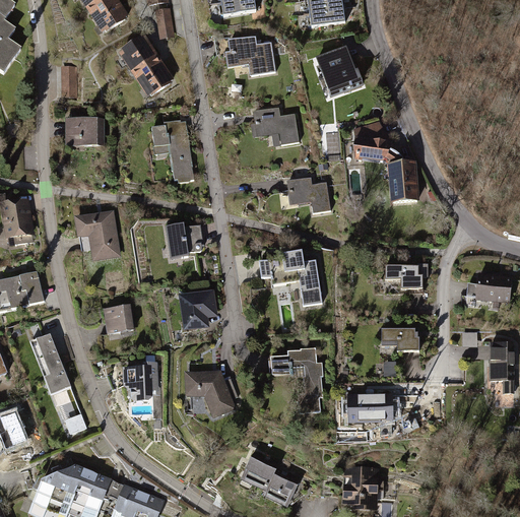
[(0,0),(0,16),(4,19),(15,3),(10,0),(0,0)]
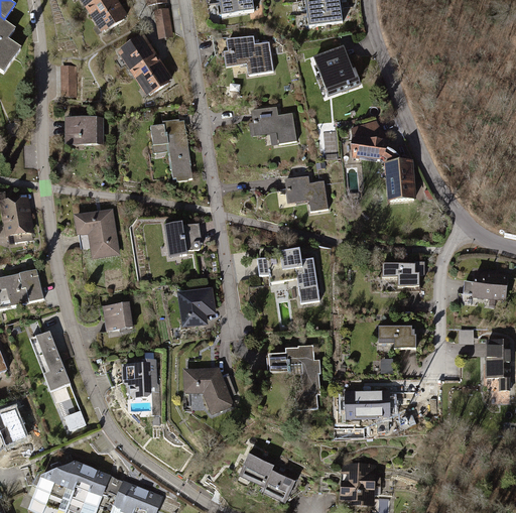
[(91,12),(93,11),(109,0),(95,0),(89,4),(87,6),(91,12)]
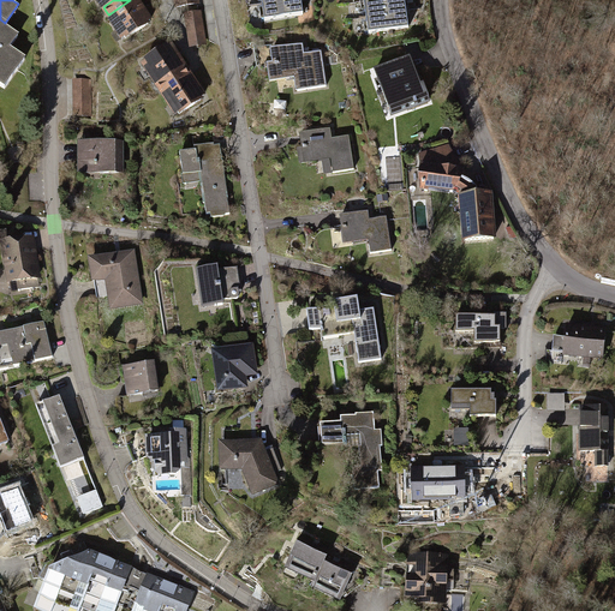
[(130,0),(111,13),(118,24),(118,23),(126,35),(148,21),(143,13),(147,11),(141,3),(138,5),(135,0),(130,0)]
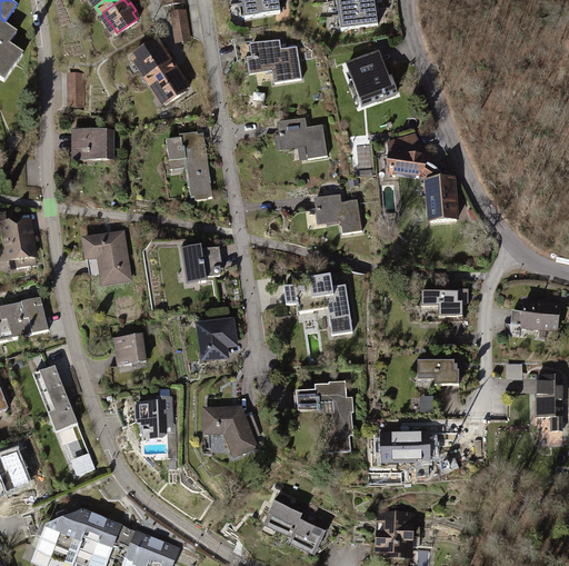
[(242,0),(245,16),(280,11),(278,0),(242,0)]
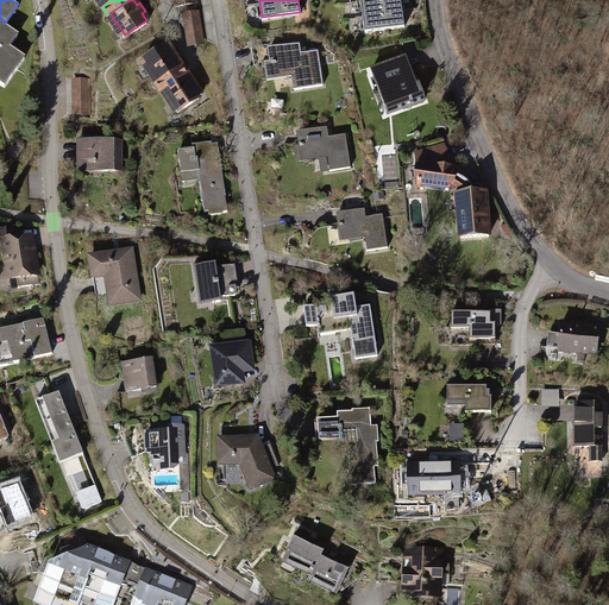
[(360,0),(363,14),(402,8),(401,0),(360,0)]
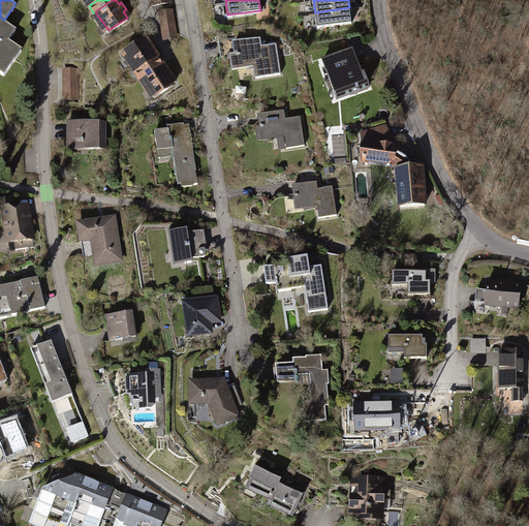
[(349,7),(315,12),(317,26),(351,21),(349,7)]
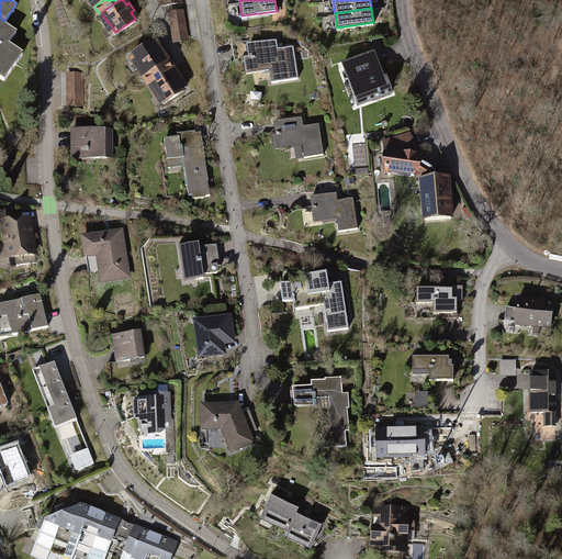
[(187,37),(182,10),(171,11),(176,38),(187,37)]
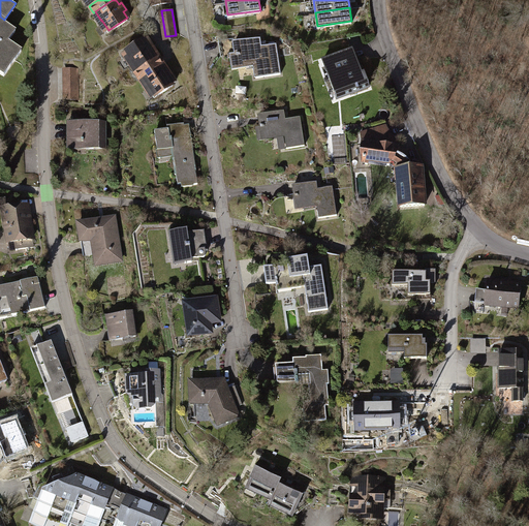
[(0,17),(0,70),(4,73),(22,49),(8,39),(16,28),(4,20),(0,17)]
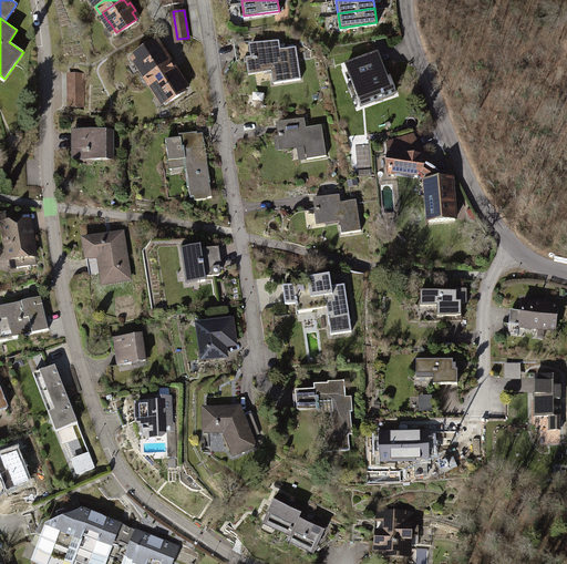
[(313,42),(307,38),(303,42),(310,48),(313,42)]
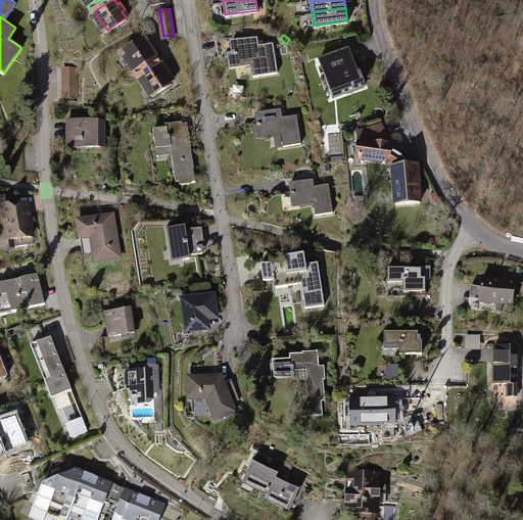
[(278,71),(274,41),(264,43),(263,40),(258,41),(257,36),(231,39),(233,53),(229,53),(231,64),(251,61),(253,75),(278,71)]
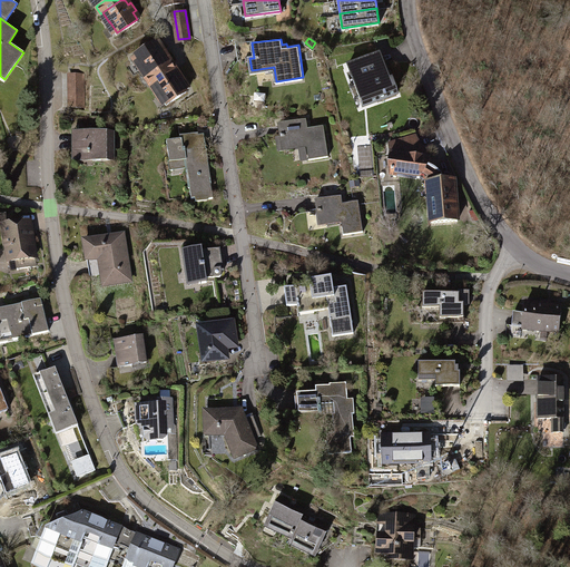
[(148,75),(169,61),(168,60),(170,59),(165,49),(163,51),(156,40),(135,55),(148,75)]
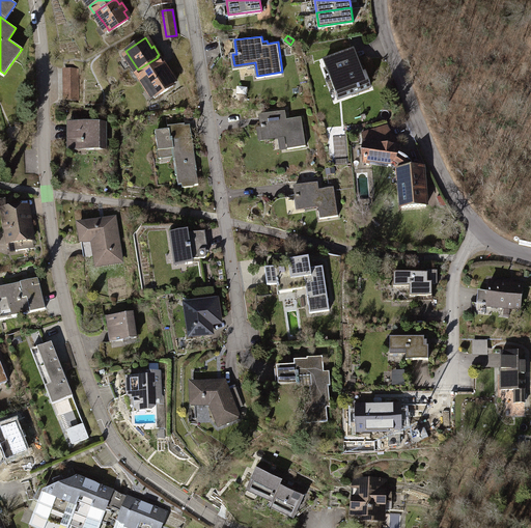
[(360,73),(351,48),(325,58),(339,95),(370,84),(365,71),(360,73)]
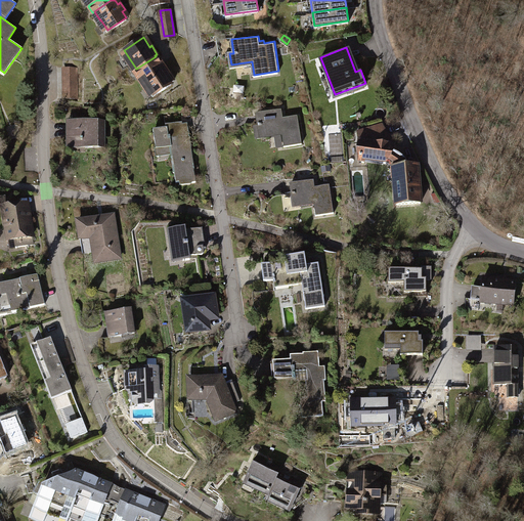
[(140,75),(160,62),(156,56),(136,69),(134,71),(138,77),(140,75)]
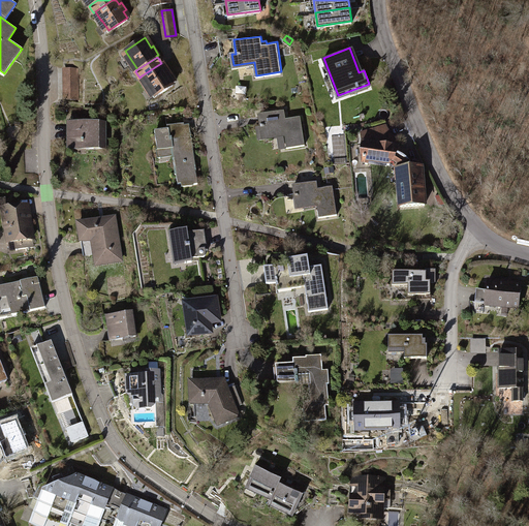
[(161,63),(142,75),(148,85),(148,84),(153,92),(152,92),(154,95),(174,83),(165,69),(167,68),(164,62),(161,64),(161,63)]
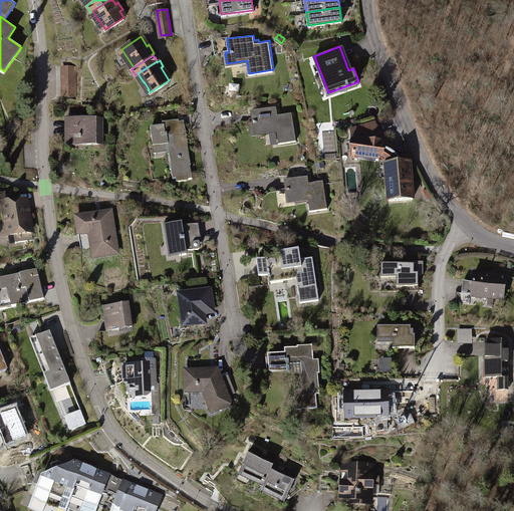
[(61,64),(62,92),(77,92),(76,63),(61,64)]
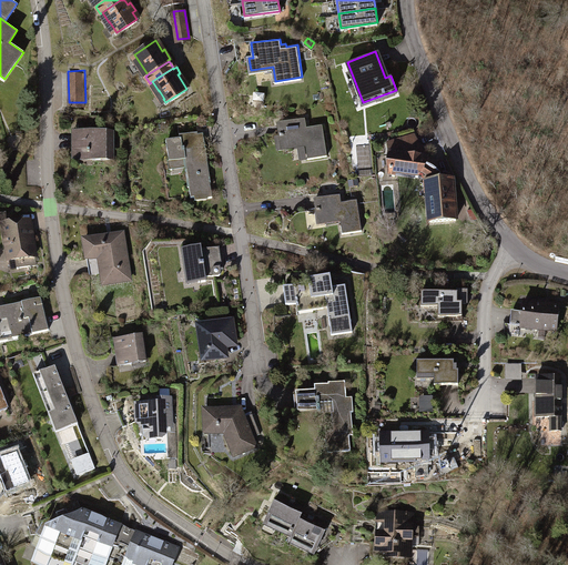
[(327,153),(323,123),(312,124),(312,128),(307,129),(305,117),(277,120),(280,134),(276,135),(279,147),(307,142),(308,148),(306,149),(307,157),(327,153)]
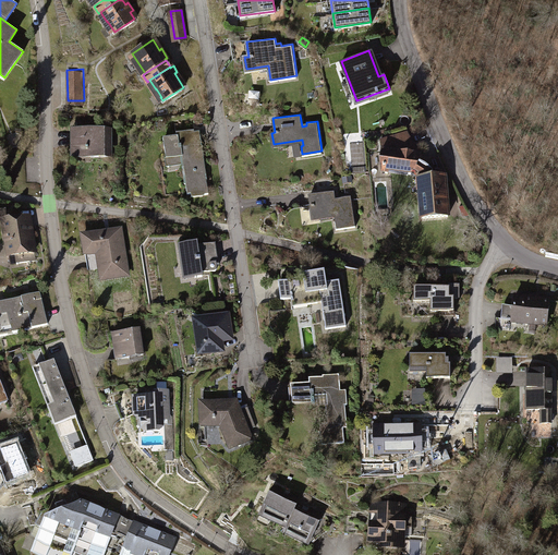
[(104,127),(71,128),(71,149),(91,148),(91,155),(111,154),(111,127),(110,127),(110,121),(104,121),(104,127)]
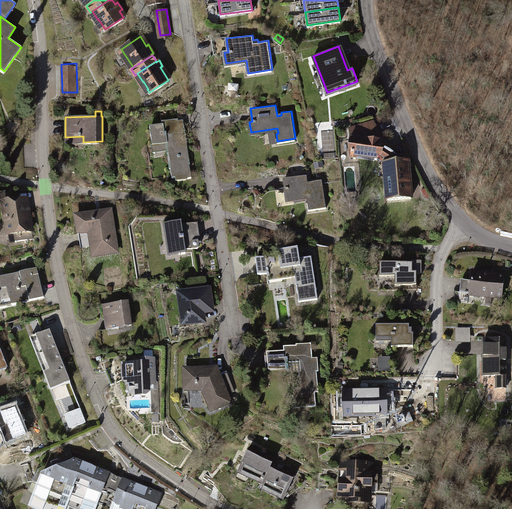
[(181,137),(178,117),(162,119),(162,123),(150,125),(153,144),(167,141),(172,176),(176,175),(176,178),(191,175),(185,136),(181,137)]
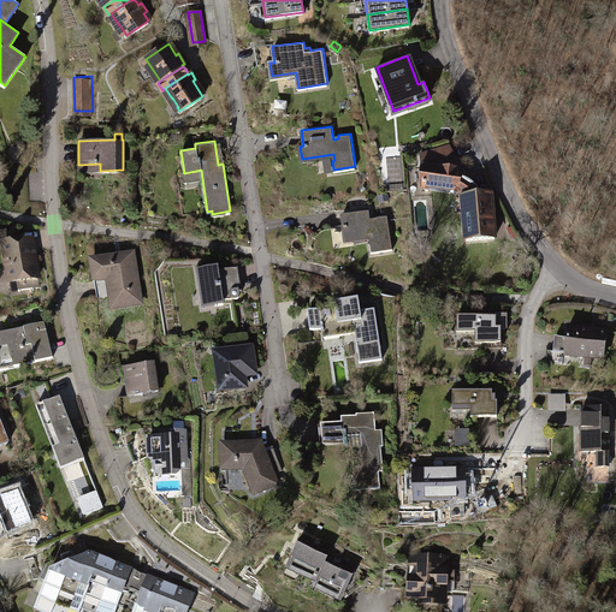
[(463,173),(449,142),(420,150),(424,188),(428,188),(430,185),(455,189),(460,192),(461,208),(465,208),(467,237),(493,235),(491,192),(479,194),(475,186),(461,177),(463,173)]
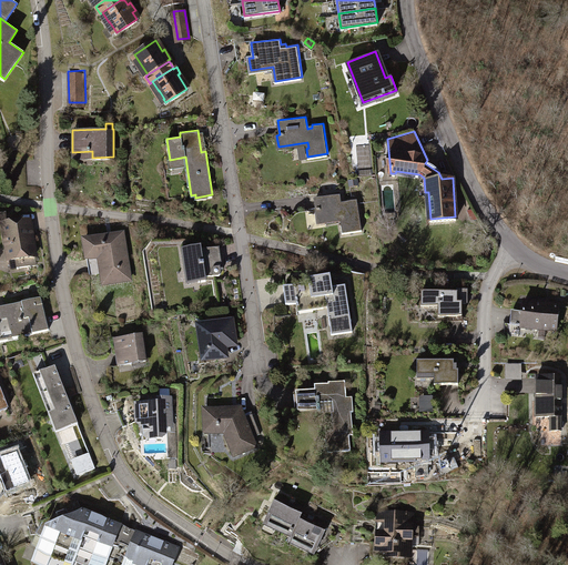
[(342,203),(341,192),(315,195),(317,210),(316,211),(317,222),(326,221),(326,220),(343,218),(343,222),(341,223),(342,231),(362,229),(357,198),(346,199),(346,202),(342,203)]
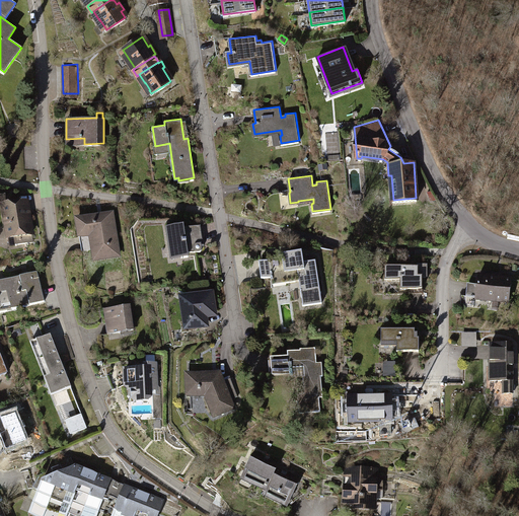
[(26,199),(3,203),(8,235),(14,234),(15,242),(33,239),(26,199)]
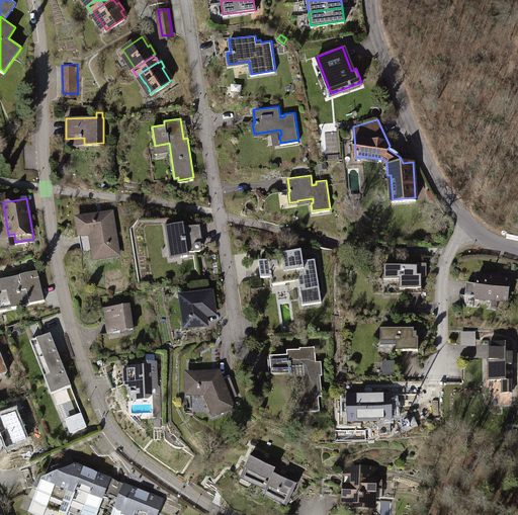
[(111,210),(76,217),(79,234),(90,232),(94,256),(118,252),(111,210)]
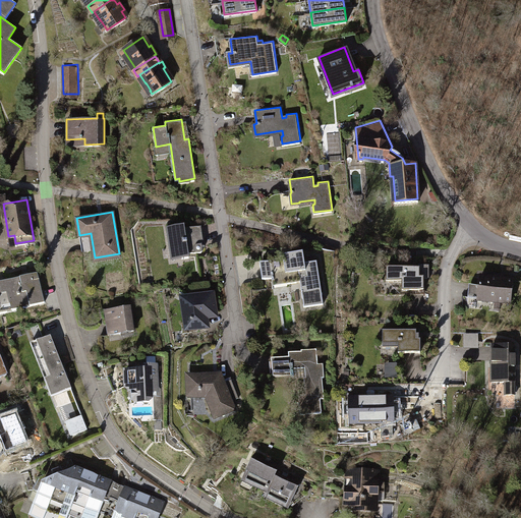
[(183,224),(167,226),(172,259),(188,255),(187,252),(199,250),(200,250),(201,249),(203,247),(203,246),(198,225),(183,227),(183,224)]
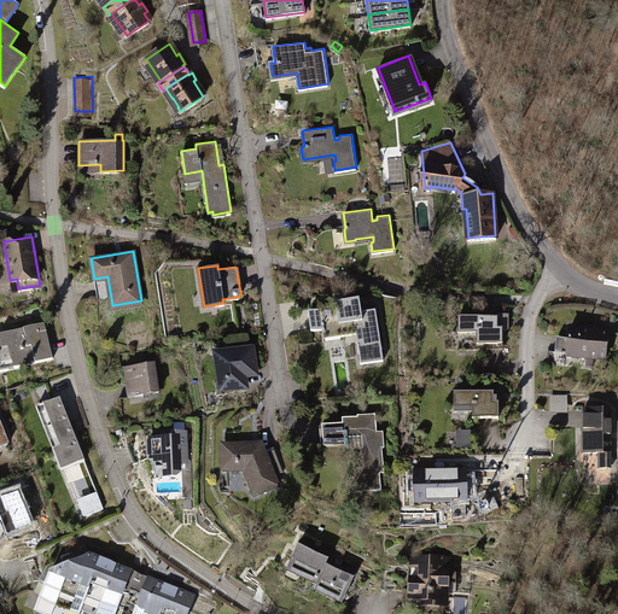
[(337,305),(309,310),(312,328),(339,325),(340,333),(359,331),(361,341),(359,341),(361,361),(383,358),(375,308),(361,310),(359,297),(336,300),(337,305)]
